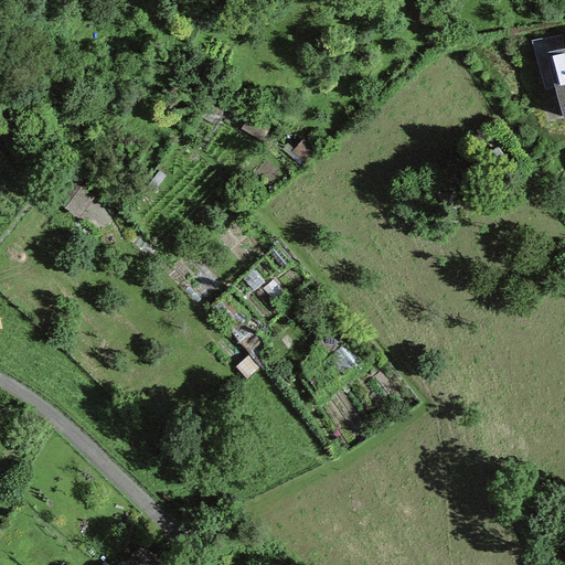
[(564,48),(546,51),(564,118),(564,117),(564,48)]
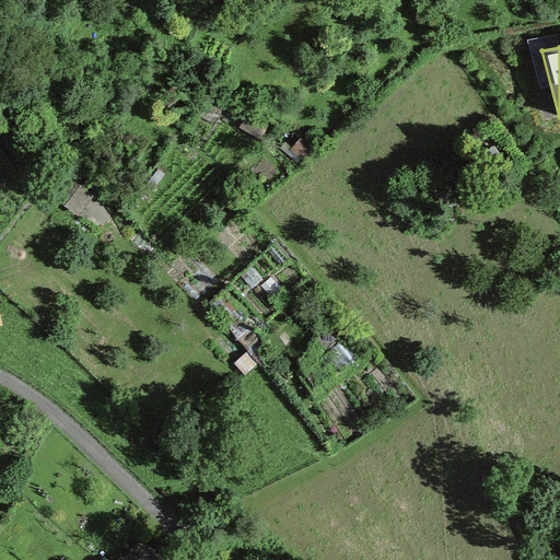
[(267,124),(251,114),(243,126),(259,136),(267,124)]
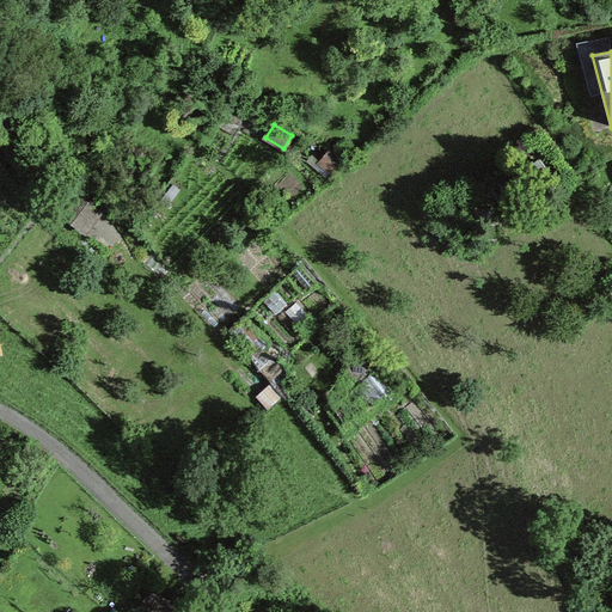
[(128,228),(83,195),(65,219),(110,252),(128,228)]
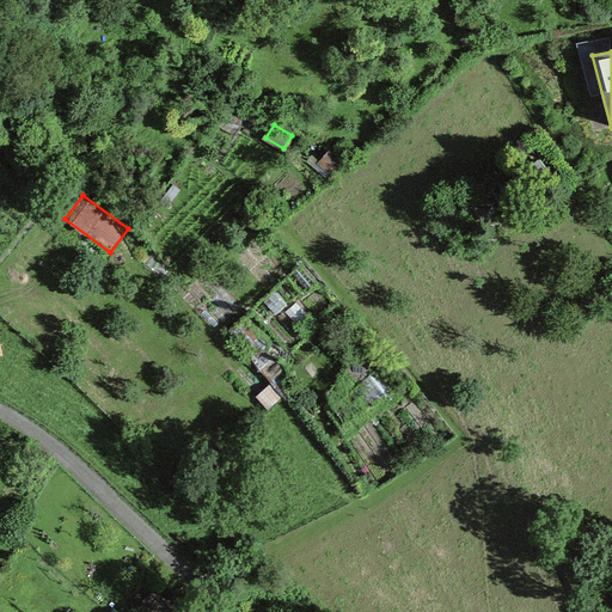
[(282,371),(268,355),(257,365),(271,380),(282,371)]
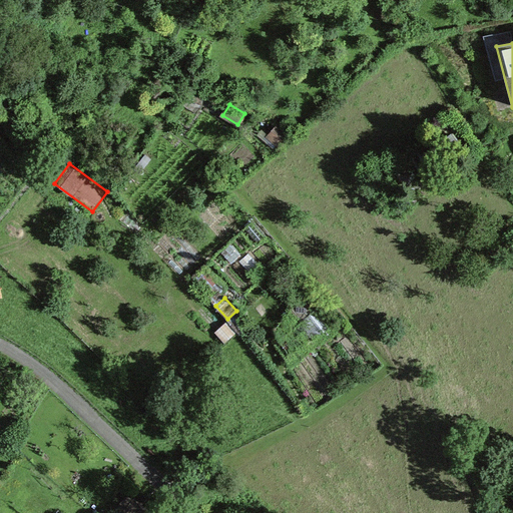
[(328,325),(316,310),(305,320),(317,335),(328,325)]
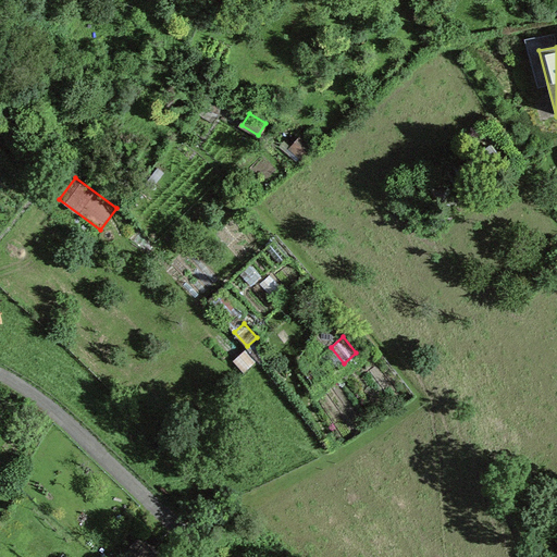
[(256,361),(245,350),(233,360),(244,373),(256,361)]
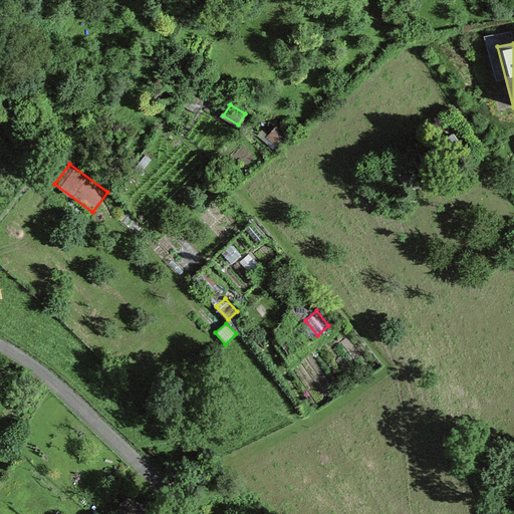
[(236,338),(227,347),(237,358),(247,349),(236,338)]
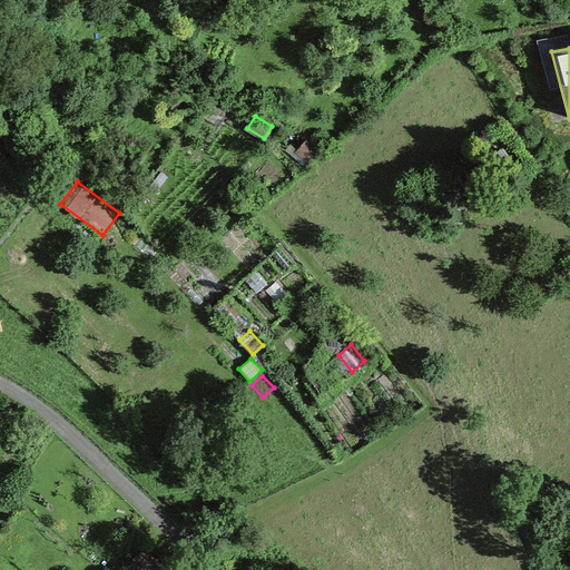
[(158,569),(161,567),(151,558),(141,569),(158,569)]
